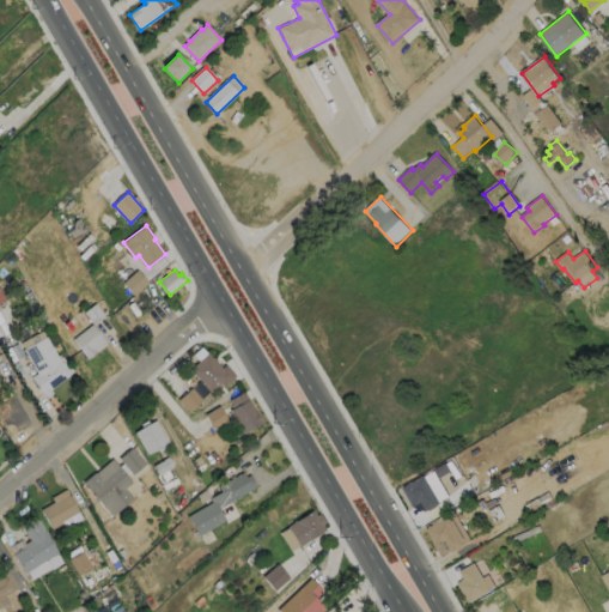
[(125,285),(136,297),(150,283),(139,271),(125,285)]
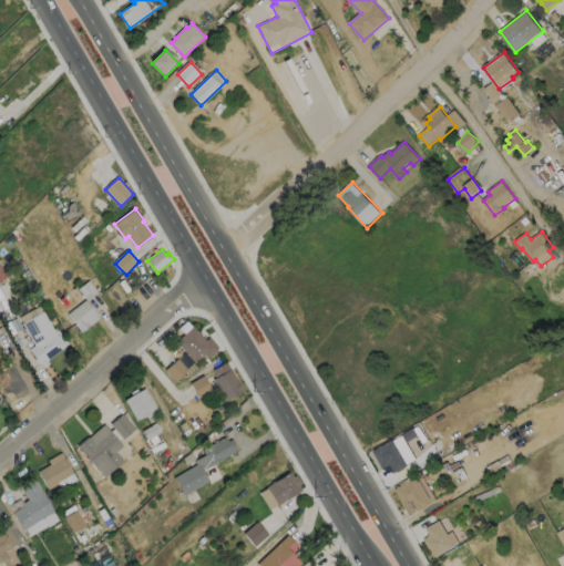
[(101,318),(83,331),(70,314),(88,299),(101,318)]
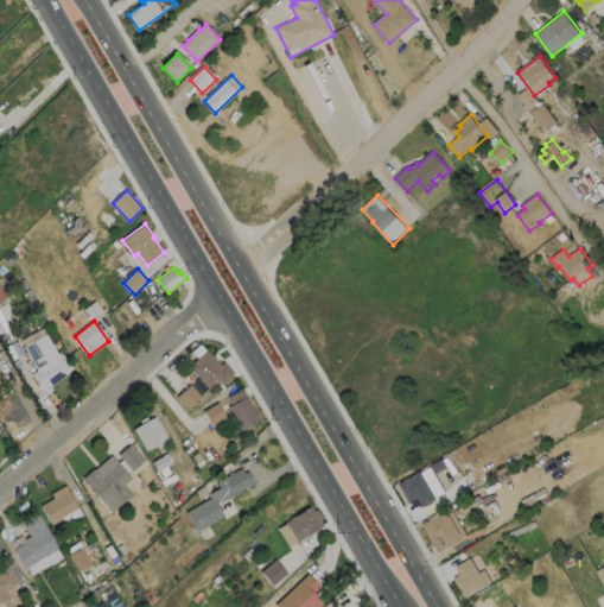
[(208,351),(222,365),(224,362),(235,373),(223,384),(220,380),(210,390),(190,367),(208,351)]
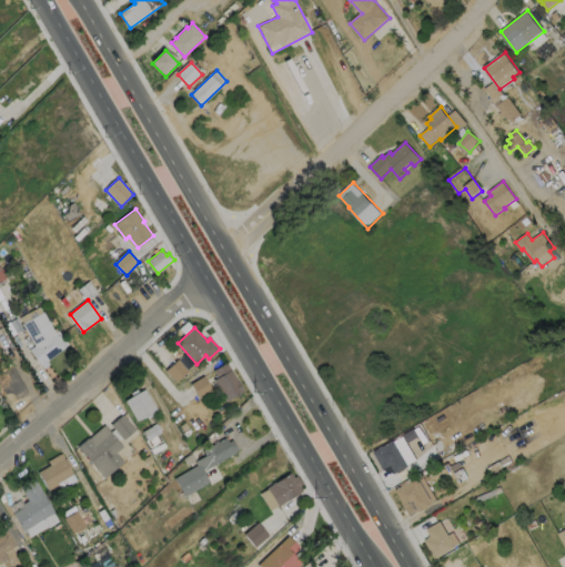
[(51,364),(46,368),(43,365),(42,365),(31,350),(56,331),(67,346),(49,361),(51,364)]
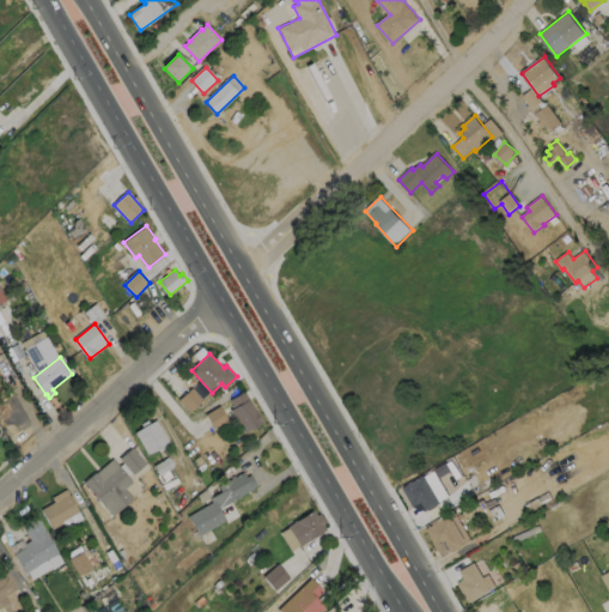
[(209,398),(199,386),(181,401),(190,413),(209,398)]
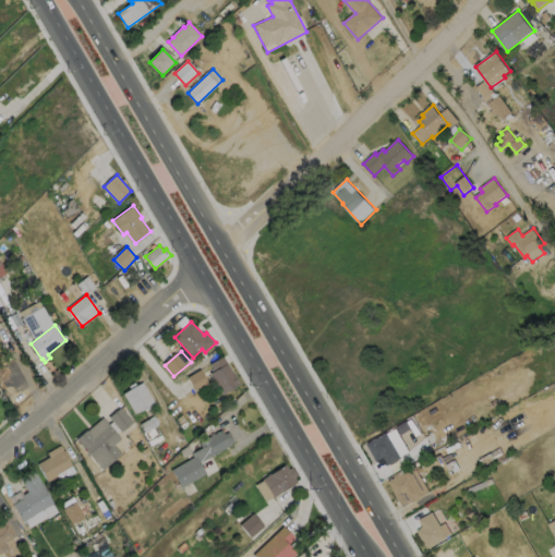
[(240,384),(224,394),(210,373),(214,370),(210,364),(224,356),(240,384)]
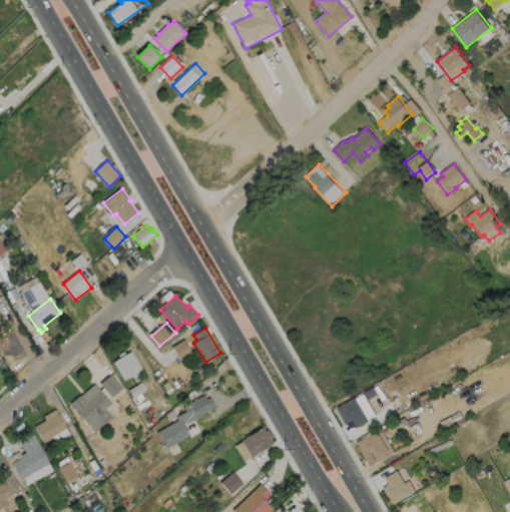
[(174,348),(181,360),(192,353),(185,341),(174,348)]
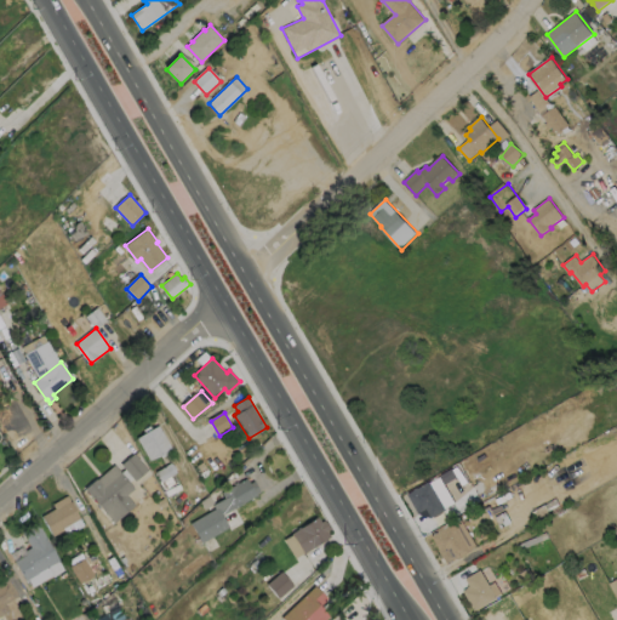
[(172,448),(150,460),(138,438),(160,425),(172,448)]
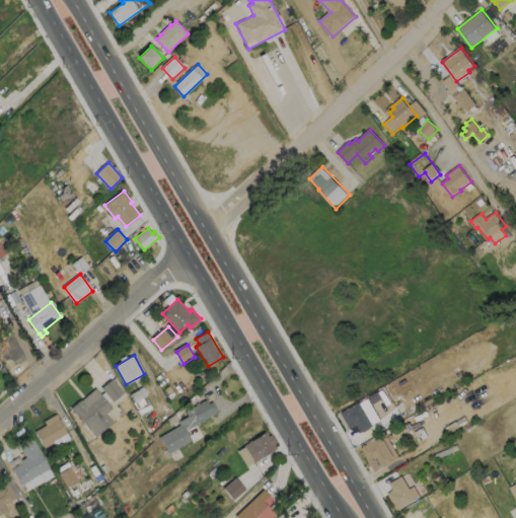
[(101,389),(112,403),(125,393),(115,379),(101,389)]
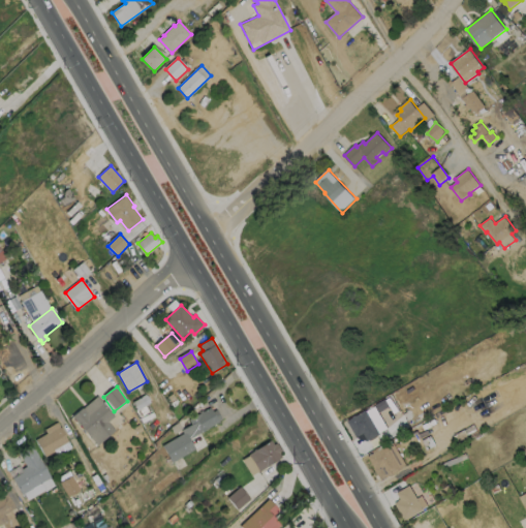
[(98,396),(116,416),(110,423),(116,430),(98,445),(73,416),(84,408),(85,409),(98,396)]
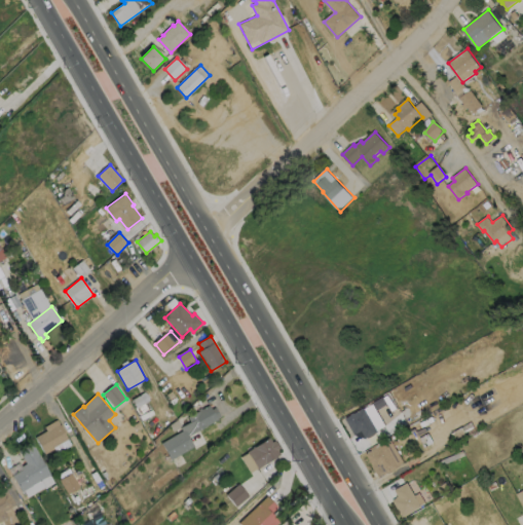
[(210,405),(213,410),(217,407),(221,416),(218,418),(218,419),(189,436),(195,446),(173,459),(172,459),(162,443),(184,430),(182,427),(192,421),(189,417),(210,405)]
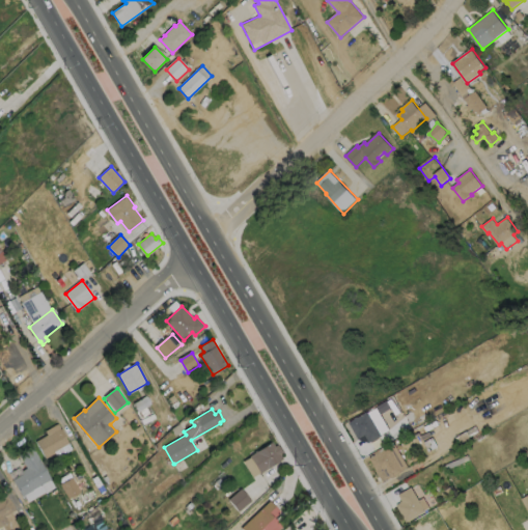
[(383,436),(369,443),(366,436),(360,440),(350,422),(368,412),(383,436)]
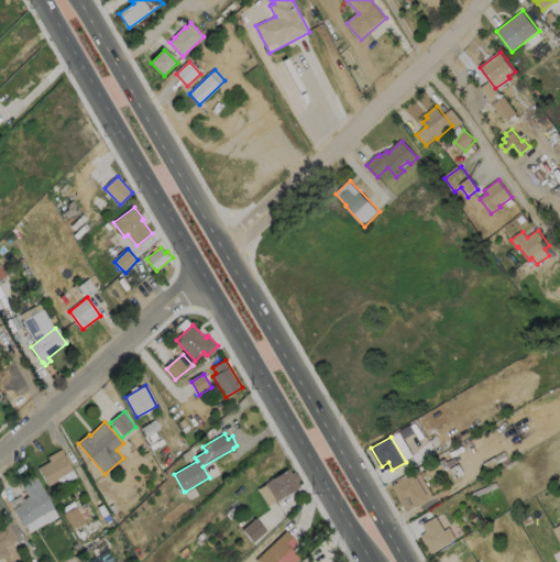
[(78,477),(63,486),(59,481),(50,486),(39,469),(52,462),(50,458),(63,450),(78,477)]
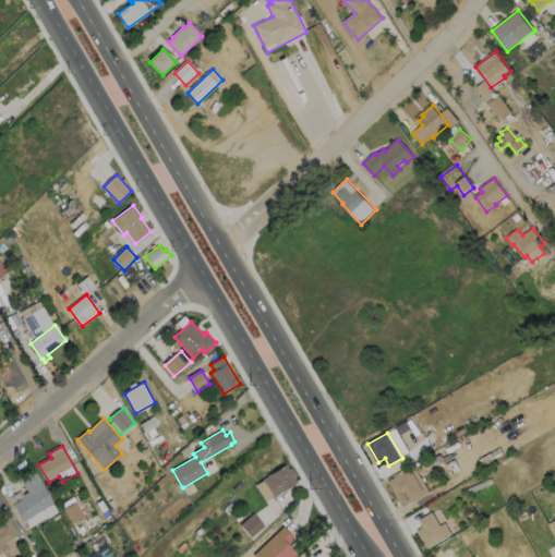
[(287,464),(290,469),(293,468),(298,475),(294,477),(298,482),(275,497),(263,480),(287,464)]
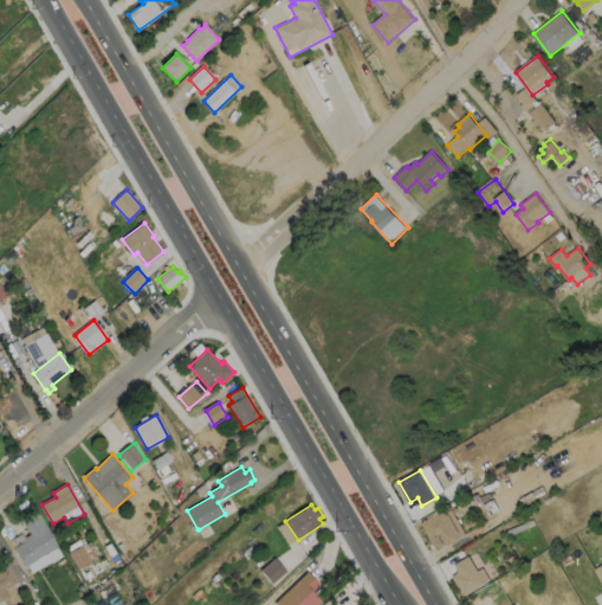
[(59,547),(26,567),(15,548),(27,542),(26,539),(32,535),(24,520),(39,510),(59,547)]
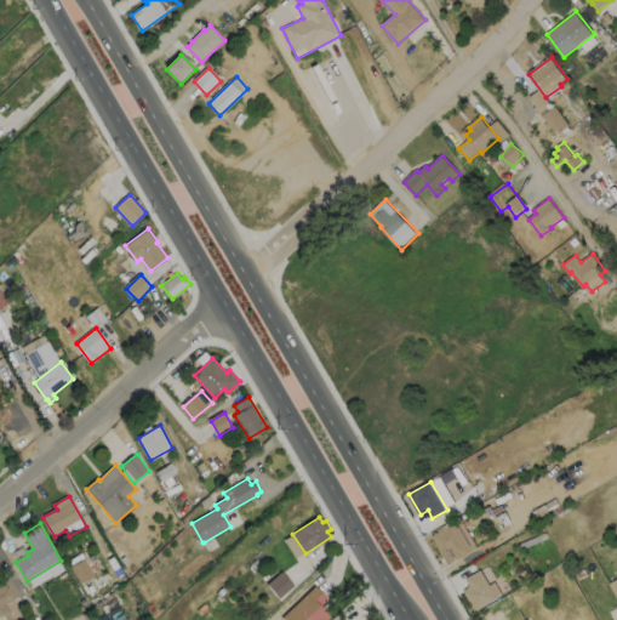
[(472,551),(450,564),(433,536),(455,523),(472,551)]
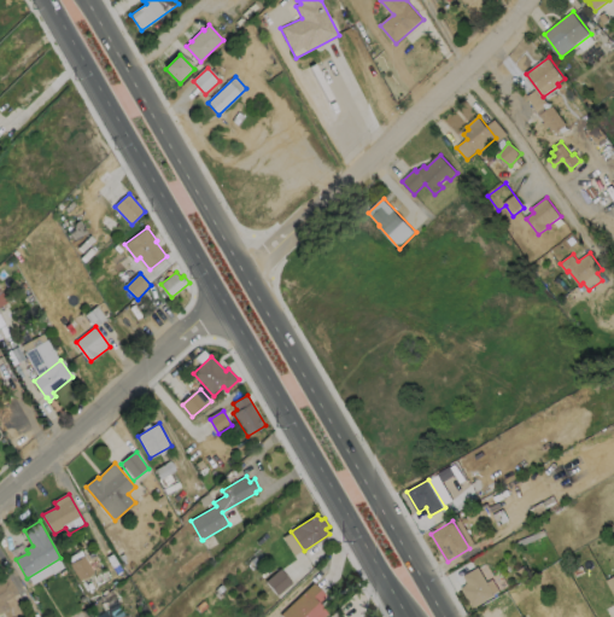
[(80,581),(94,576),(88,558),(74,563),(80,581)]
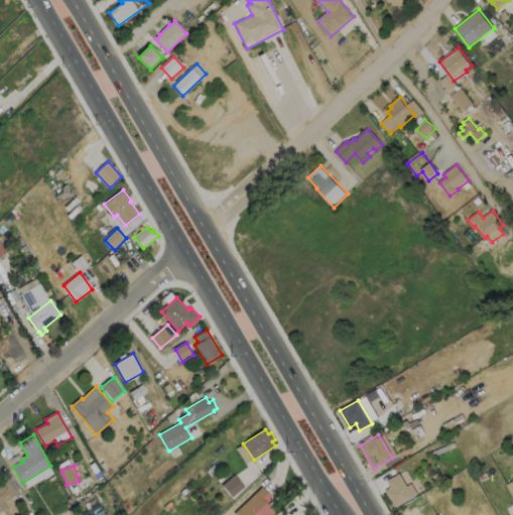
[(401,474),(408,486),(412,484),(418,493),(413,496),(414,497),(396,508),(386,491),(390,489),(389,488),(391,487),(388,481),(401,474)]
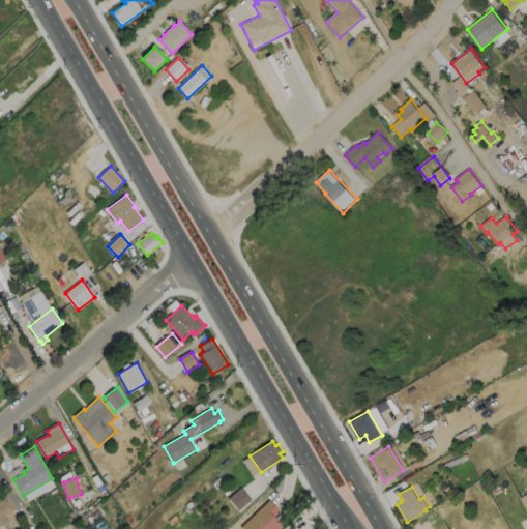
[(239,511),(252,500),(241,488),(229,500),(239,511)]
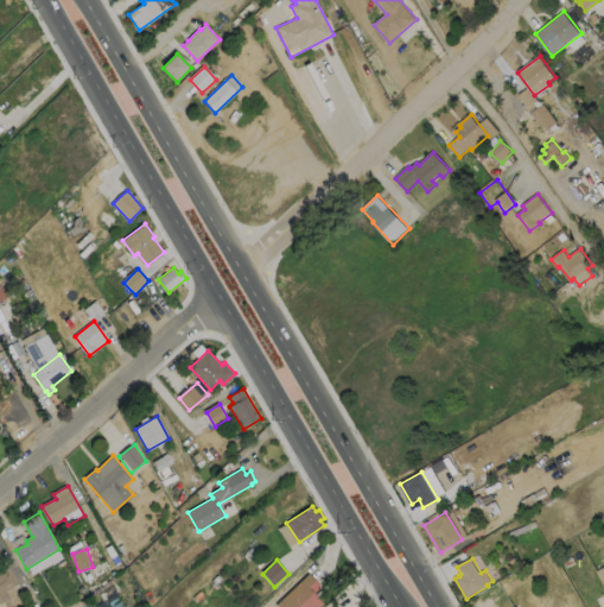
[(11,599),(0,605),(0,571),(10,567),(19,585),(7,592),(11,599)]
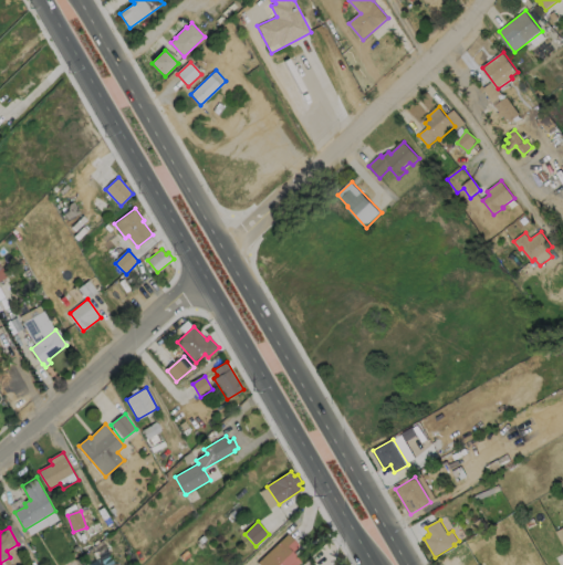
[(301,563),(299,564),(259,564),(258,563),(289,534),(299,546),(292,553),(301,563)]
